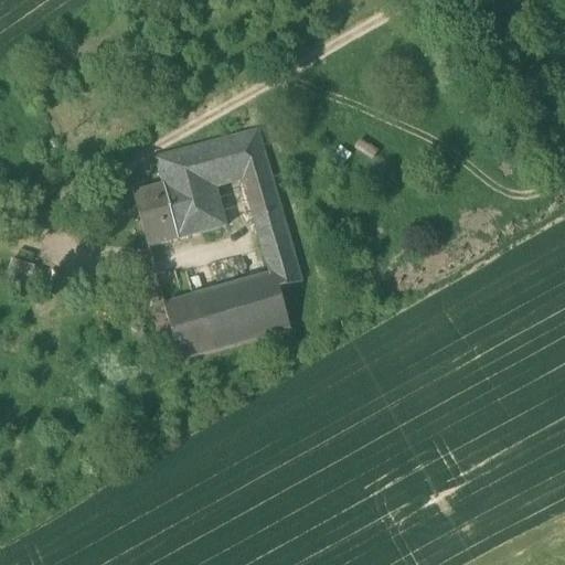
[(255,217),(270,276),(275,290),(280,289),(301,278),(262,130),(170,155),(181,193),(168,196),(179,237),(255,217)]
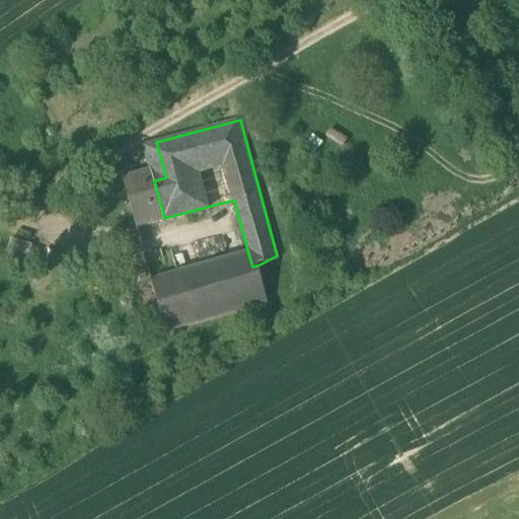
[(141,146),(148,170),(151,169),(154,180),(166,177),(156,142),(141,146)]
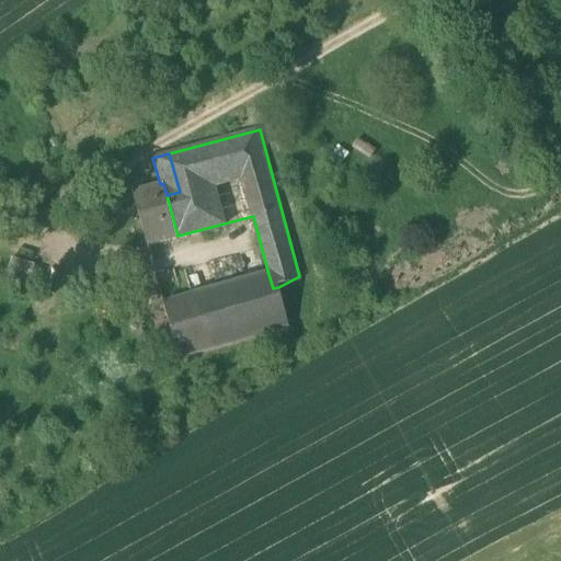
[(178,236),(167,195),(163,183),(160,184),(133,192),(147,244),(178,236)]
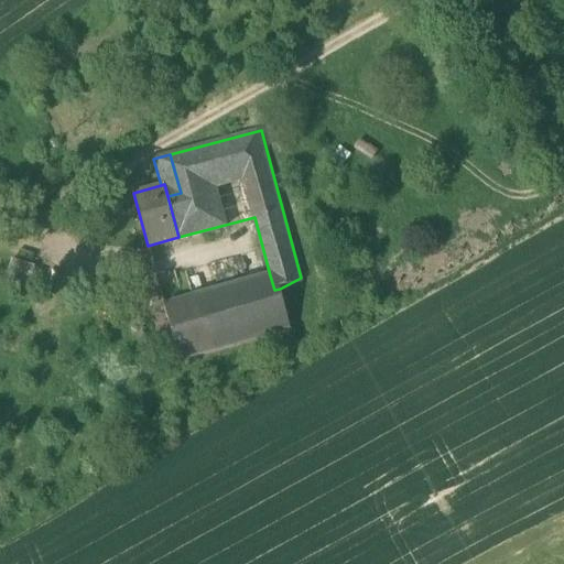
[(6,278),(29,285),(35,266),(11,259),(6,278)]
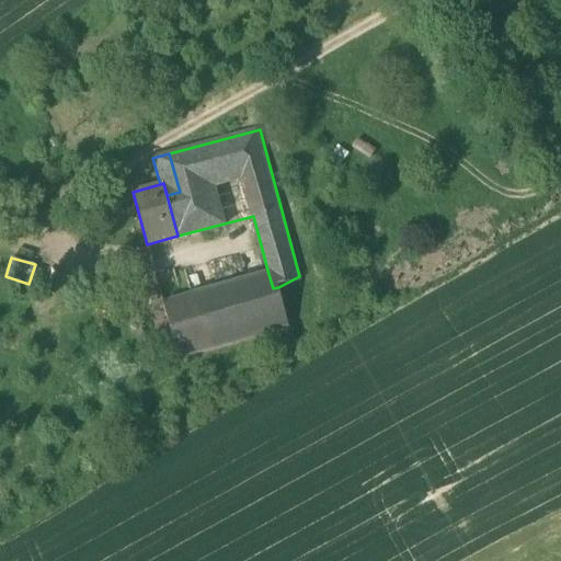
[(55,271),(35,264),(29,284),(49,290),(55,271)]
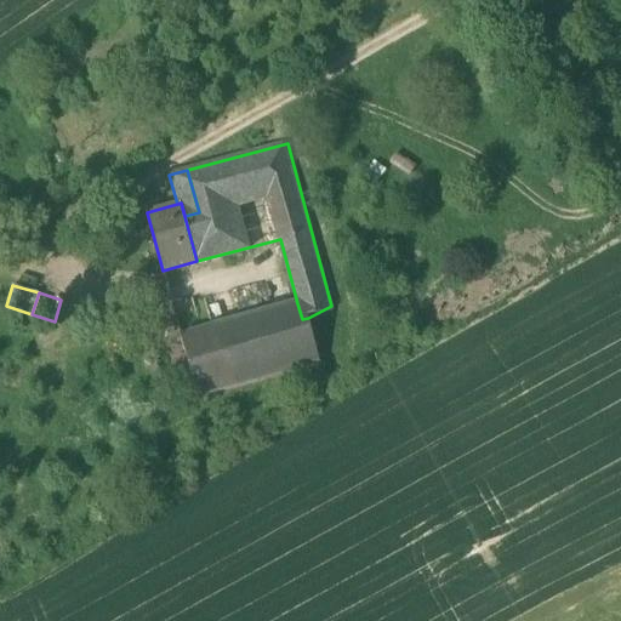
[(172,301),(181,335),(211,326),(203,297),(197,294),(172,301)]
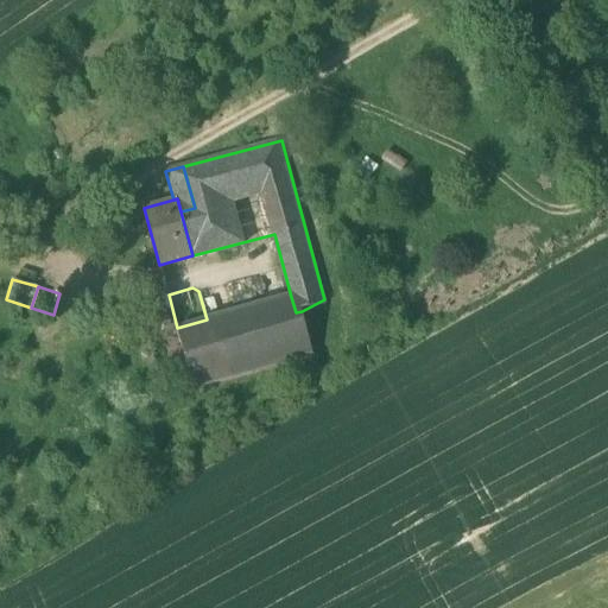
[(312,354),(302,311),(296,312),(291,297),(207,320),(177,328),(194,386),(312,354)]
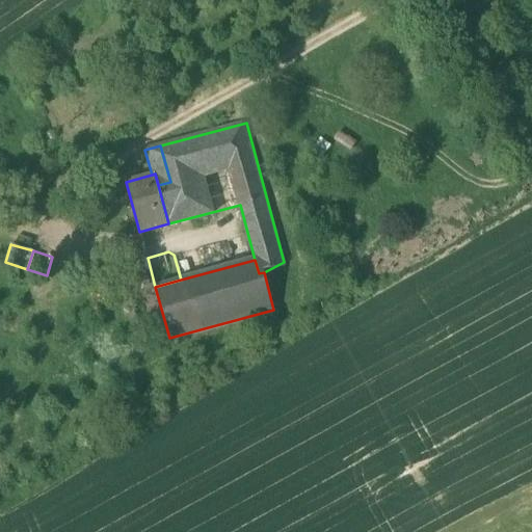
All buildings are outlined.
